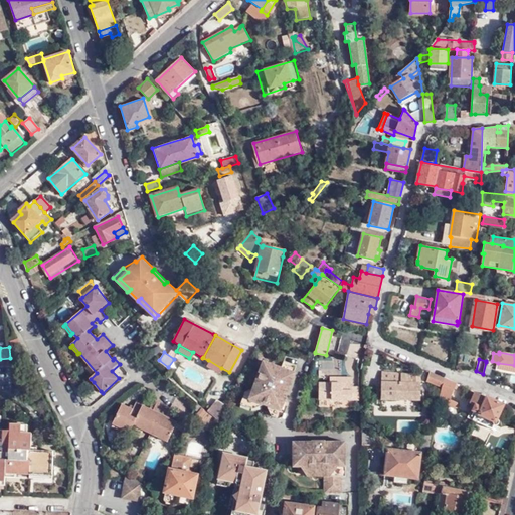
[(204,366),(218,374),(221,368),(208,360),(204,366)]
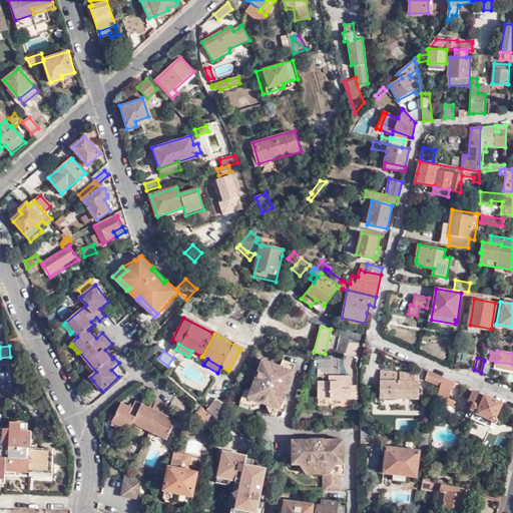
[(293,375),(295,365),(283,361),(281,368),(263,362),(251,391),(247,400),(263,405),(266,406),(271,417),(278,419),(280,418),(282,412),(280,411),(285,399),(286,396),(278,393),(281,387),(288,389),(293,375)]
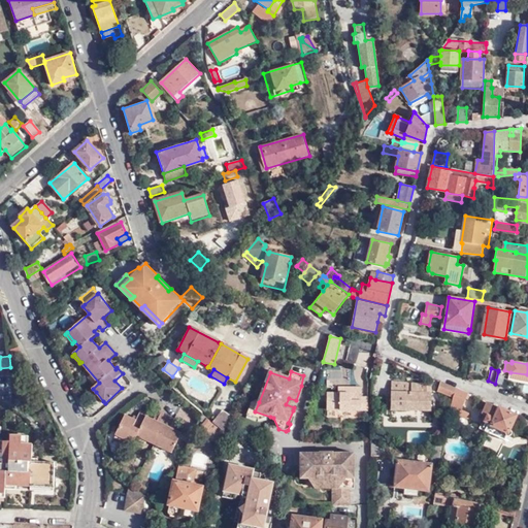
[(495,384),(502,387),(504,372),(498,371),(495,384)]
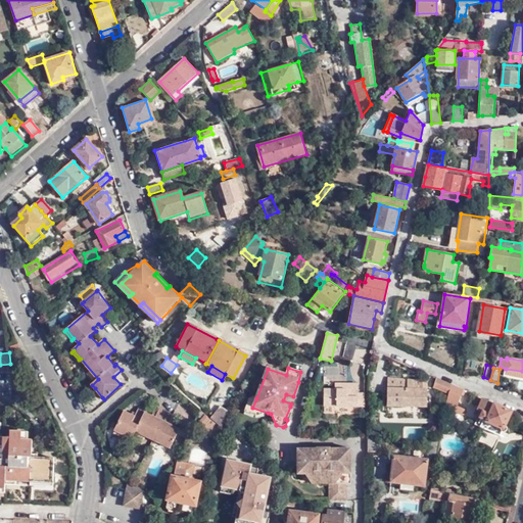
[(522,377),(522,371),(506,369),(505,374),(522,377)]
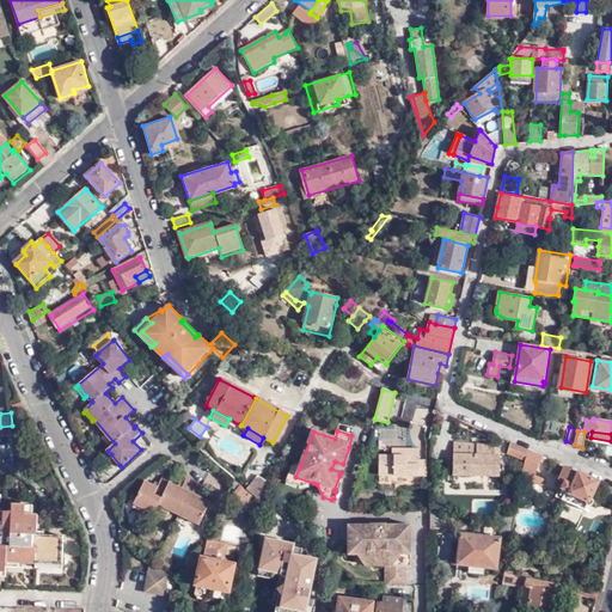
[(357,438),(352,435),(349,447),(343,464),(341,471),(344,471),(346,467),(357,438)]
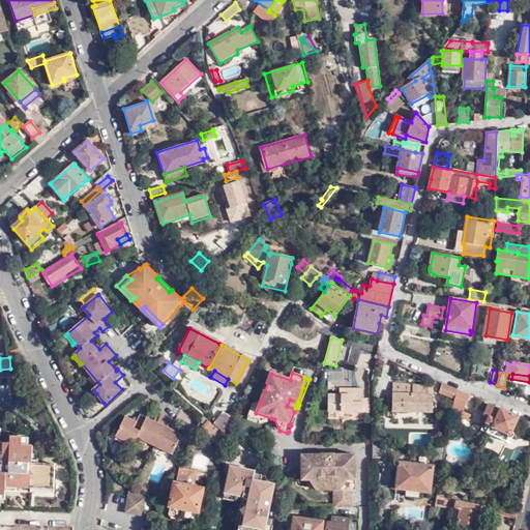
[(472,395),(444,383),(441,393),(455,401),(452,414),(462,417),(468,401),(470,401),(472,395)]
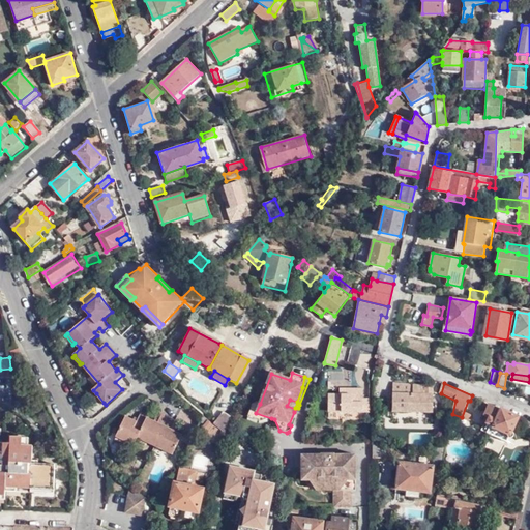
[(433,413),(434,387),(425,387),(424,385),(394,384),(394,412),(433,413)]
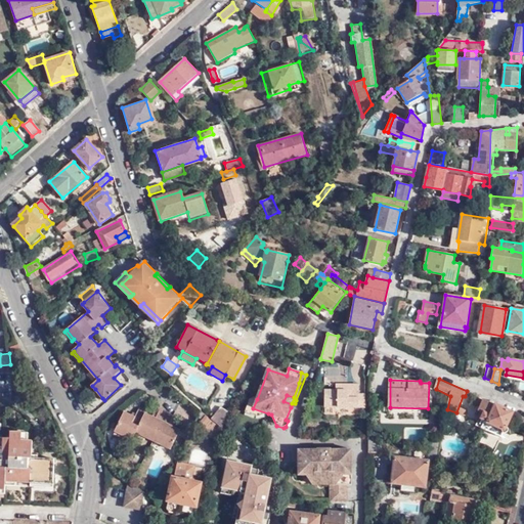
[(358,407),(358,394),(359,385),(347,385),(347,388),(347,391),(338,390),(325,390),(324,406),(358,407)]
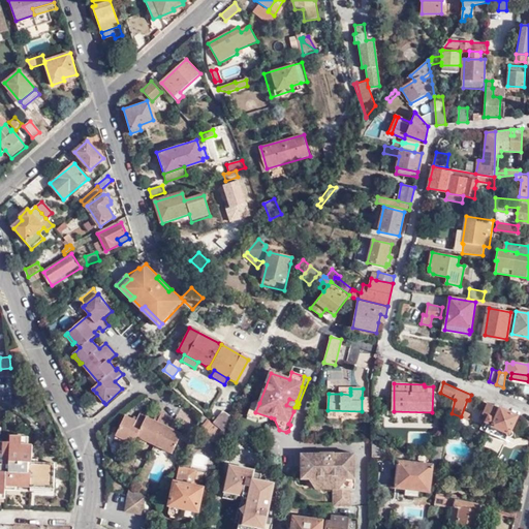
[(103,402),(96,393),(94,395),(101,403),(103,402)]
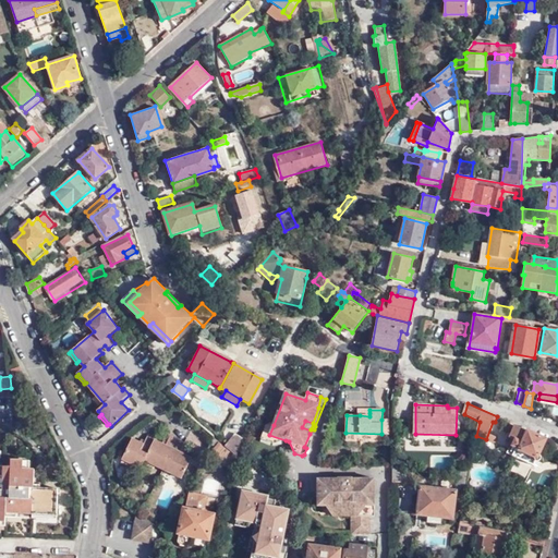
[(311,429),(313,423),(305,421),(302,427),(311,431),(311,429)]
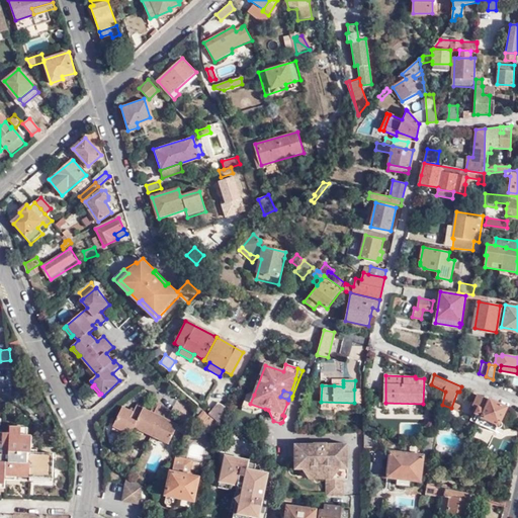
[(250,404),(254,395),(252,394),(248,396),(243,410),(255,415),(265,409),(250,404)]
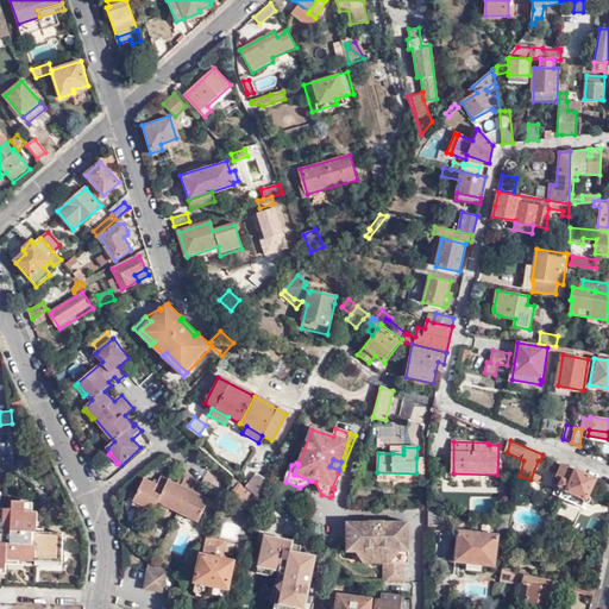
[(589,495),(596,478),(563,464),(557,477),(562,479),(559,487),(564,488),(560,497),(583,509),(585,503),(586,503),(589,502),(591,498),(589,495)]
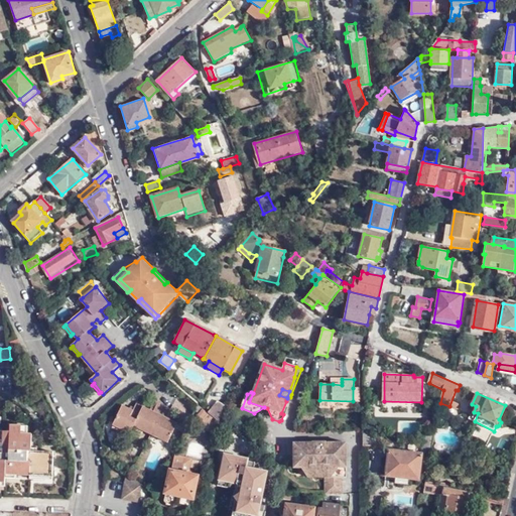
[(216,400),(207,411),(217,420),(225,405),(216,400)]
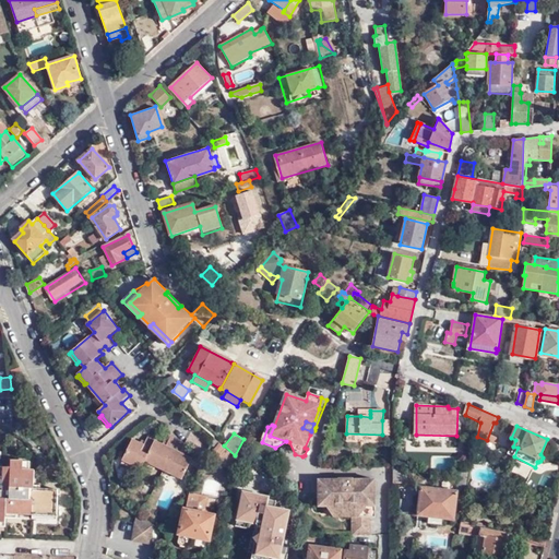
[(123,459),(125,460),(134,464),(142,468),(145,461),(182,479),(192,459),(182,452),(186,443),(171,437),(167,445),(156,440),(157,438),(150,435),(144,444),(133,439),(123,459)]
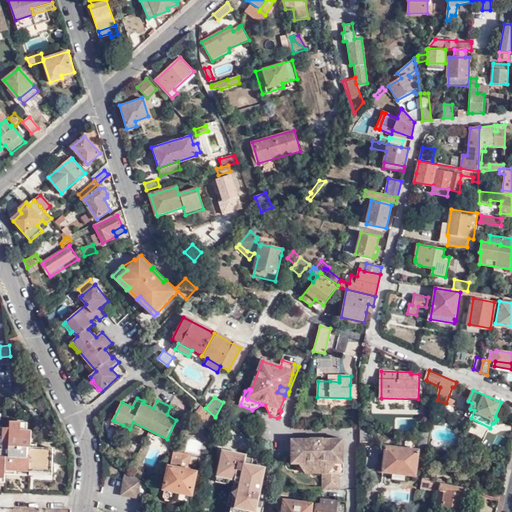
[(287,403),(284,398),(279,410),(281,411),(279,417),(283,416),(287,403)]
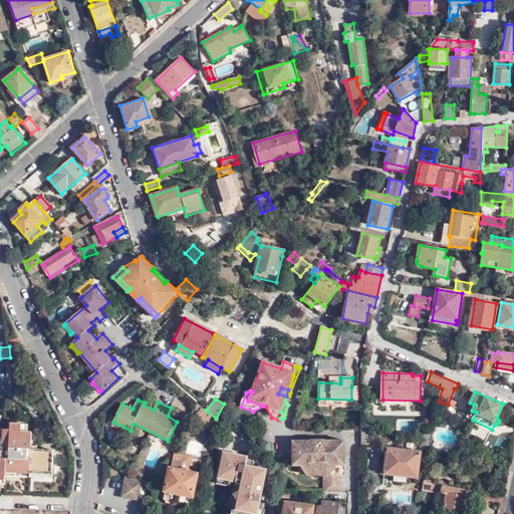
[(192,418),(203,426),(209,418),(211,416),(200,408),(192,418)]
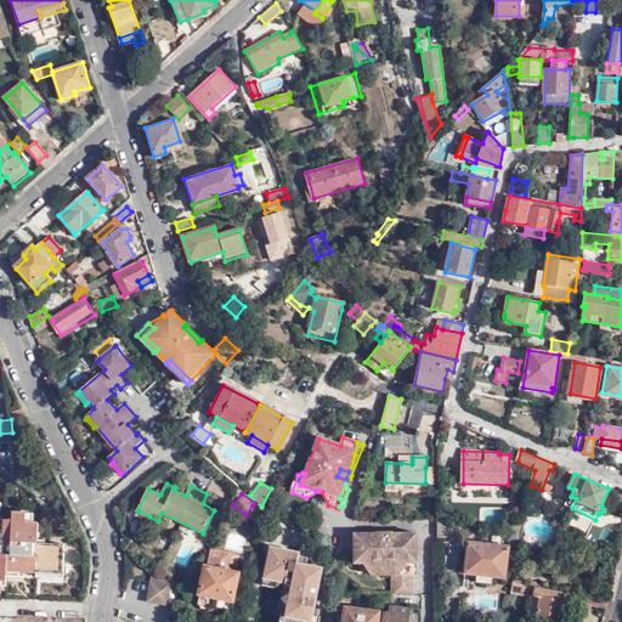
[(246,515),(259,526),(261,513),(253,505),(246,515)]
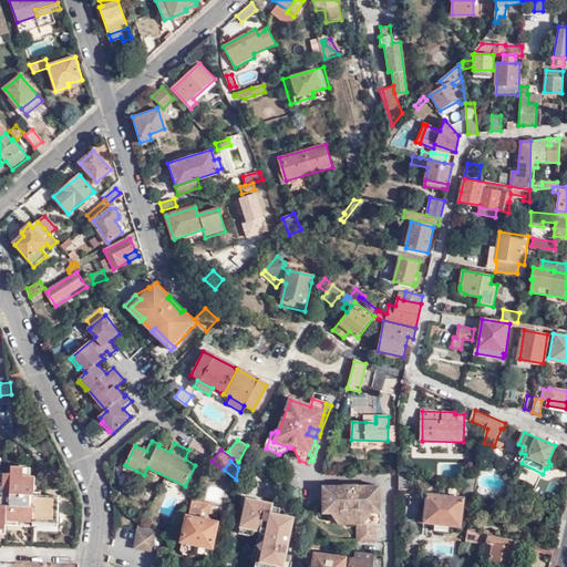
[(60,522),(61,495),(35,494),(37,476),(24,475),(26,467),(13,466),(13,473),(0,472),(0,527),(8,528),(8,519),(60,522)]
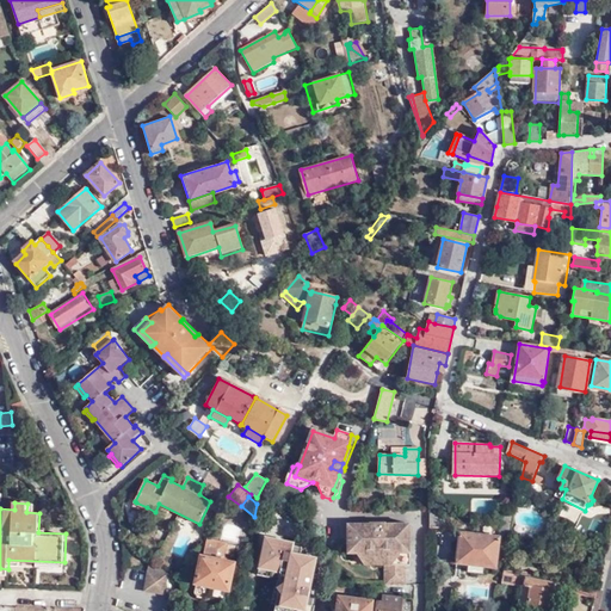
[(517,507),(503,514),(499,537),(462,532),(457,563),(470,565),(469,571),(482,572),(483,567),(493,568),(497,568),(499,554),(501,538),(511,538),(517,507)]
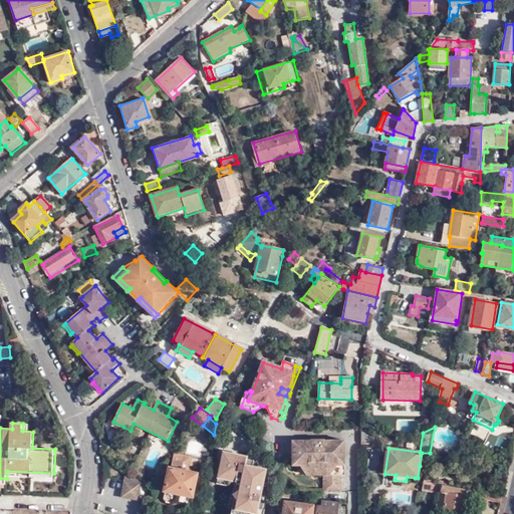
[(381,434),(361,429),(361,441),(372,443),(371,444),(380,445),(381,434)]
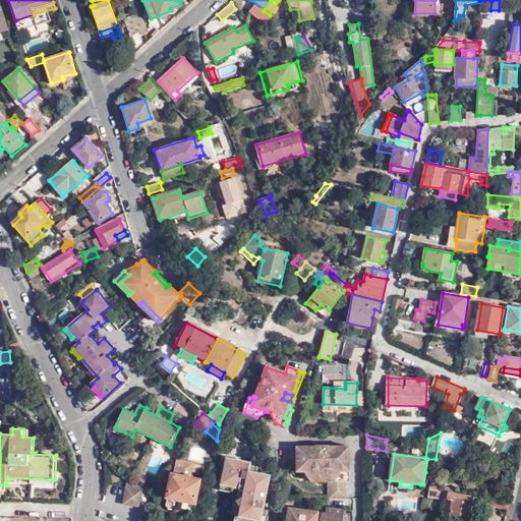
[(345,500),(346,483),(346,473),(350,473),(350,448),(330,449),(329,448),(323,448),(315,448),(315,449),(297,449),(297,474),(305,473),(309,476),(328,476),(328,483),(328,500),(345,500)]
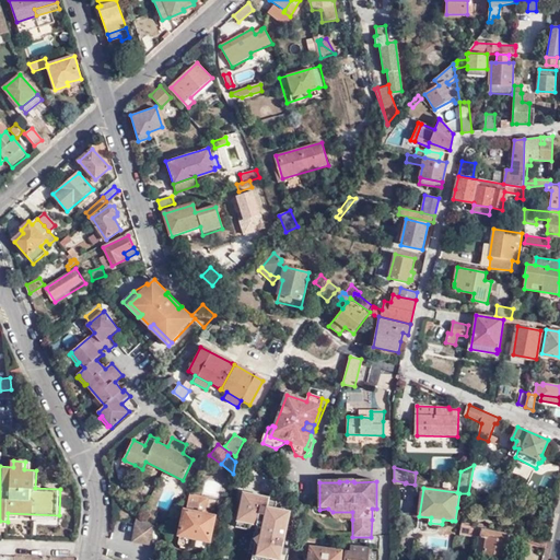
[(280,559),(281,559),(280,559),(290,511),(266,506),(268,498),(243,492),(236,520),(256,524),(253,538),(257,544),(254,559),(280,559)]
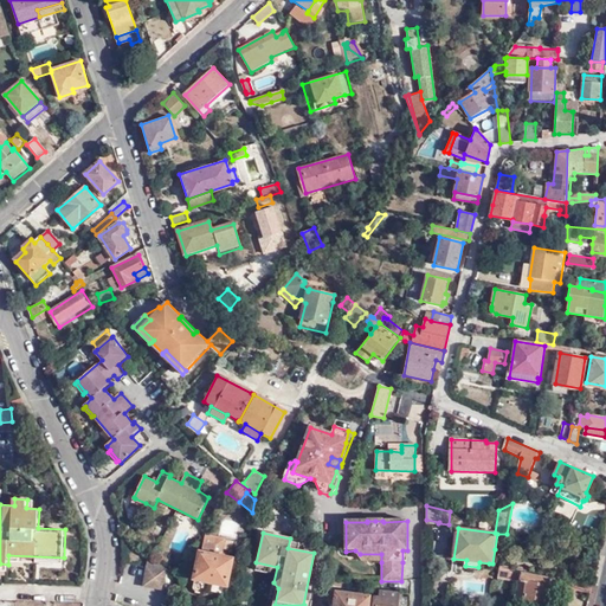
[(225,539),(205,535),(201,553),(198,552),(191,587),(194,593),(199,593),(205,590),(206,582),(225,586),(232,549),(223,548),(225,539)]
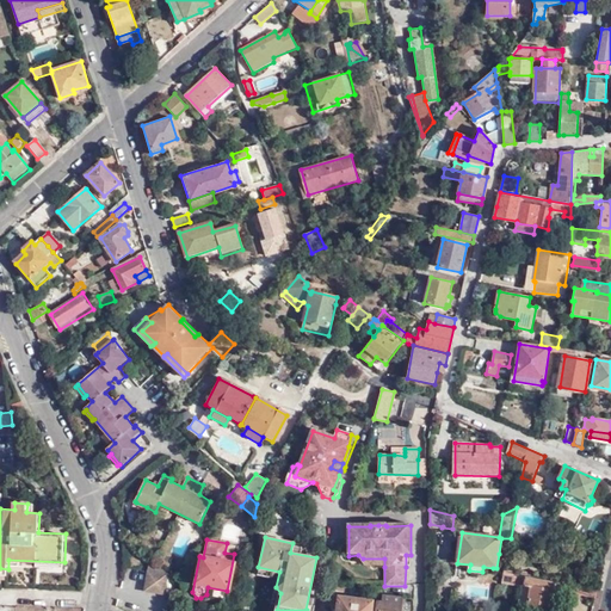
[(497,568),(493,568),(492,574),(500,575),(503,554),(499,554),(497,568)]
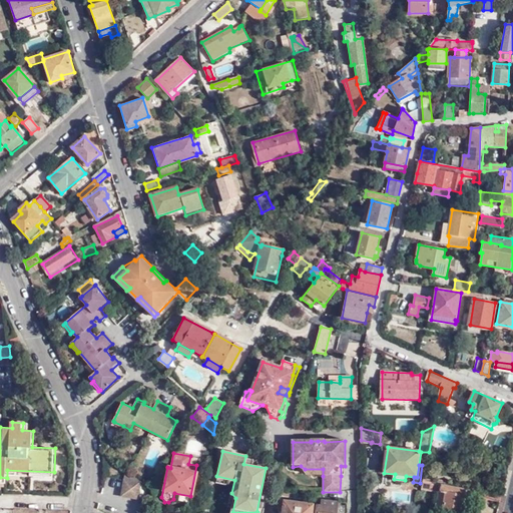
[(307,476),(323,476),(323,469),(305,469),(301,466),(301,471),(307,476)]
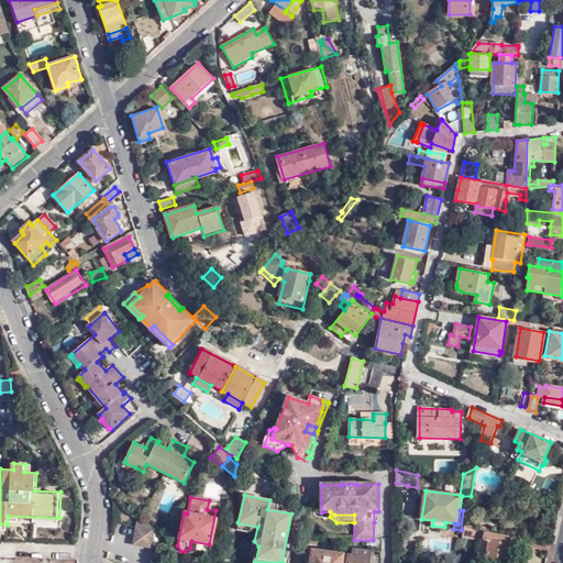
[(132,541),(151,543),(153,528),(136,516),(132,541)]
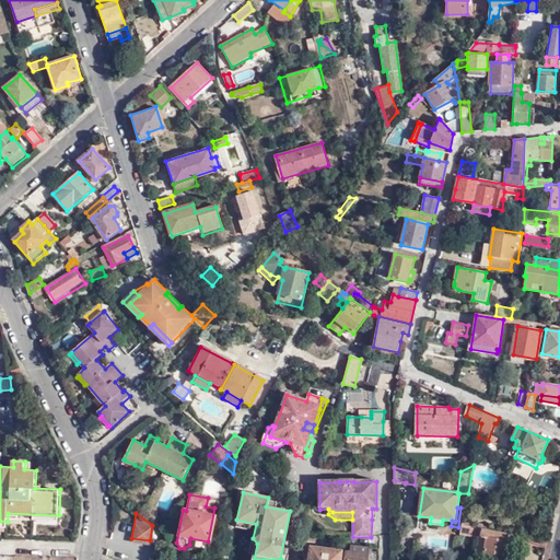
[(463,524),(461,532),(488,537),(483,557),(501,559),(504,559),(511,534),(463,524)]
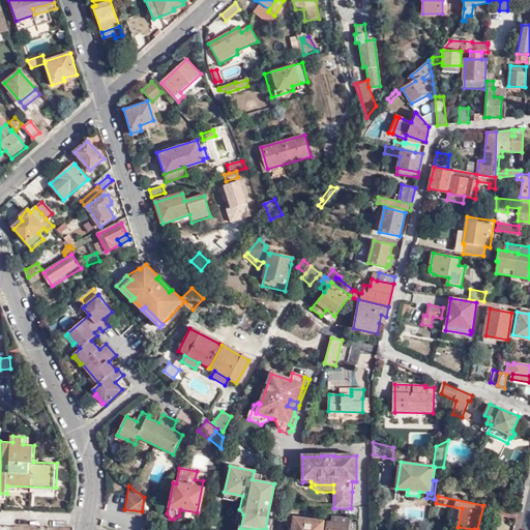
[(499,516),(517,519),(519,512),(501,509),(499,516)]
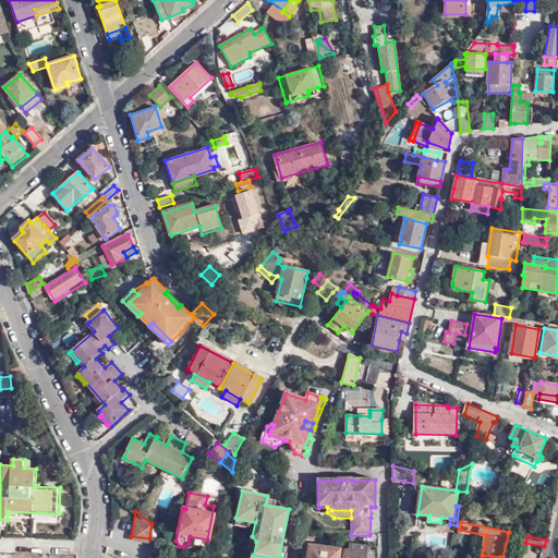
[(343,548),(342,557),(364,557),(366,545),(347,543),(347,548),(343,548)]
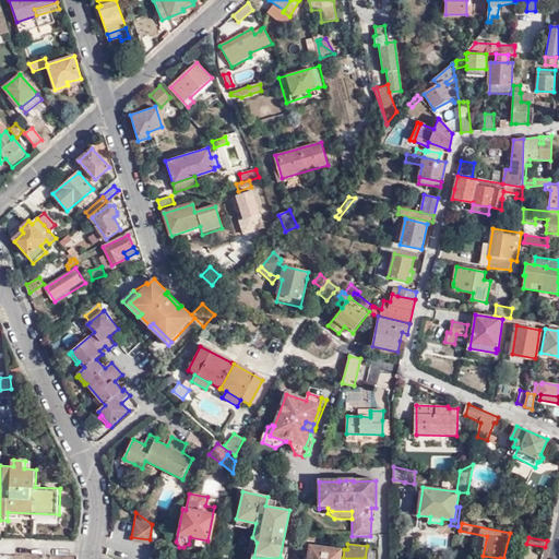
[(336,558),(339,549),(308,547),(307,558),(336,558)]
